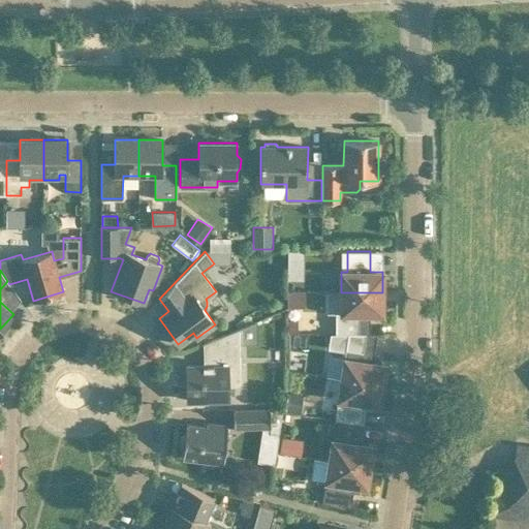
[(335,334),(369,334),(369,313),(382,313),(382,292),(341,292),(325,292),(327,312),(335,312),(335,334)]
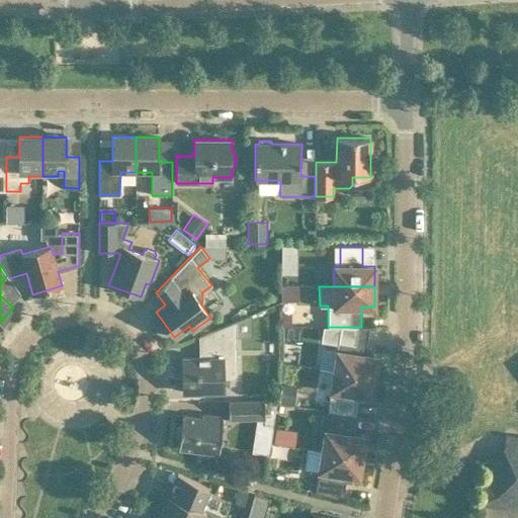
[(183,392),(224,391),(223,378),(233,377),(237,373),(236,329),(250,328),(250,314),(236,321),(198,337),(198,338),(202,337),(203,357),(182,358),(183,392)]
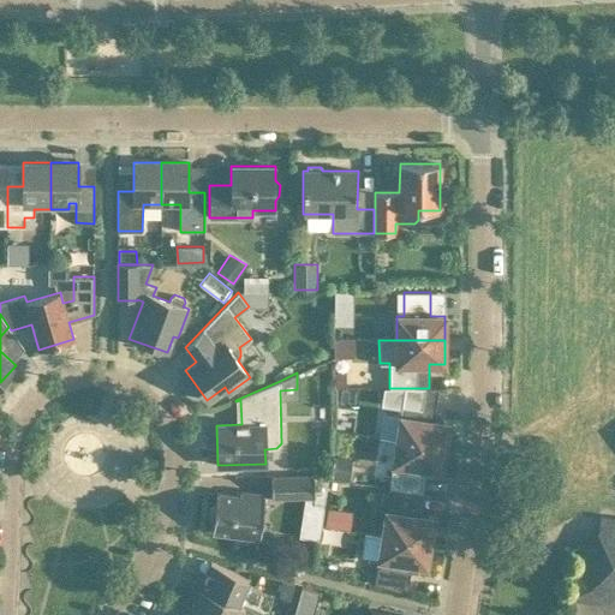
[(434,421),(439,388),(429,388),(389,388),(383,388),(381,406),(401,408),(400,416),(382,413),(378,437),(396,440),(445,447),(448,423),(434,421)]
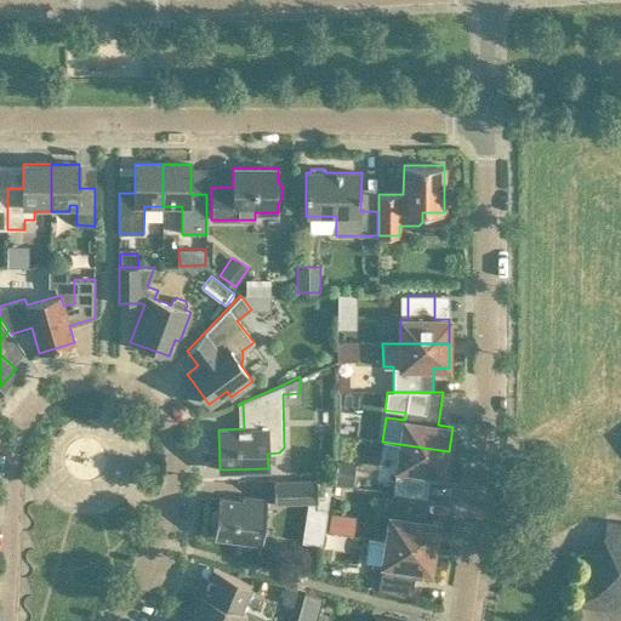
[(445,476),(449,451),(400,444),(397,468),(411,471),(410,477),(429,480),(429,474),(445,476)]
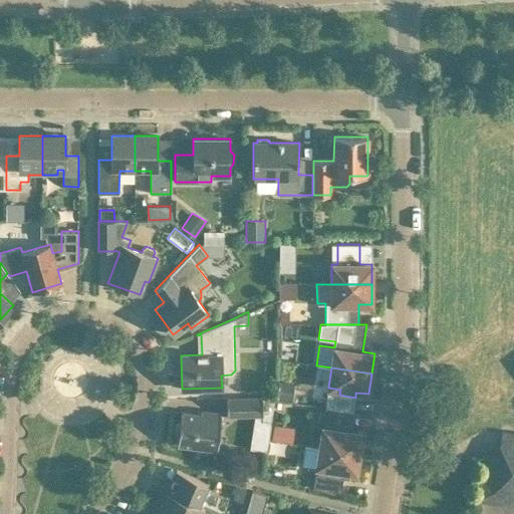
[(292,402),(294,383),(279,381),(276,399),(292,402)]
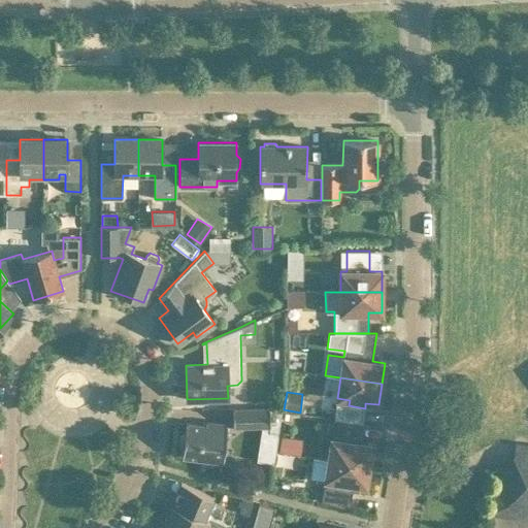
[(365,408),(336,403),(334,419),(362,423),(365,408)]
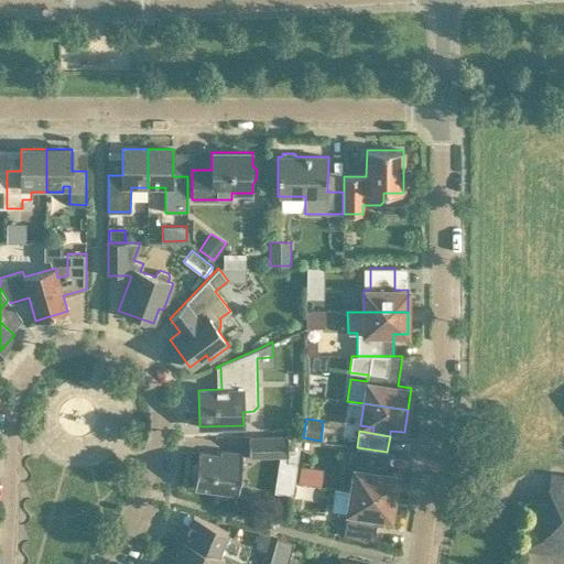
[(249,456),(286,455),(286,461),(296,461),(301,435),(286,435),(286,436),(248,437),(249,456)]
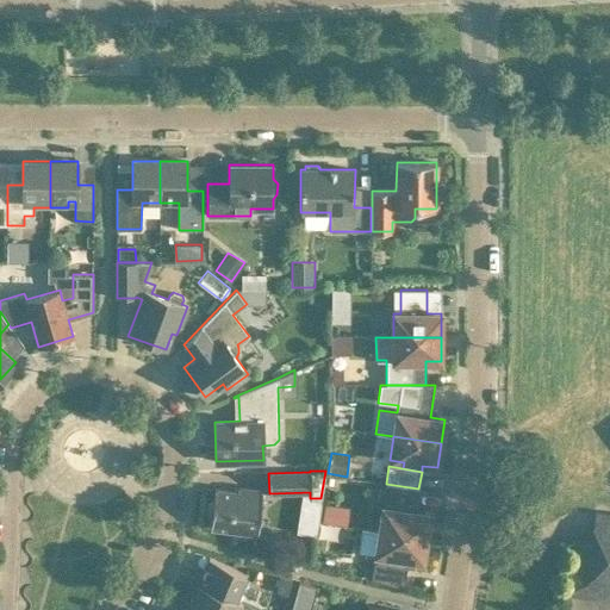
[(383,506),(379,530),(427,537),(430,514),(416,511),(418,489),(386,484),(385,489),(379,487),(375,505),(383,506)]
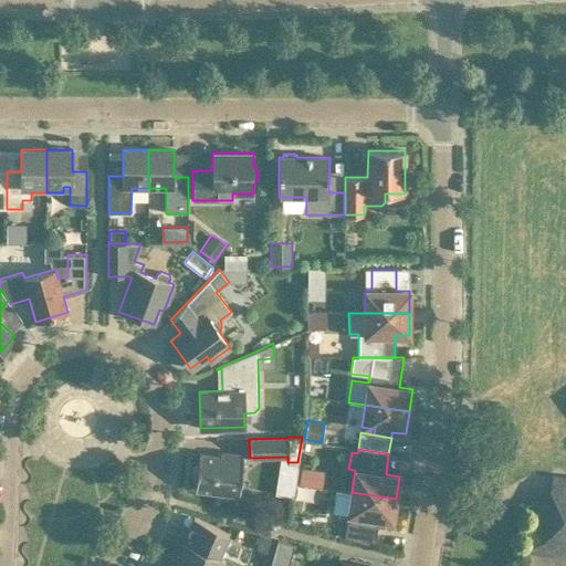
[(239,494),(243,456),(220,452),(220,456),(199,453),(198,465),(194,467),(192,474),(196,478),(195,490),(239,494)]
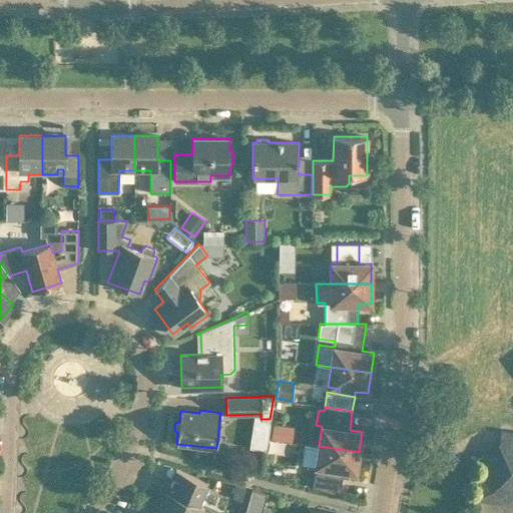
[(292,441),(294,427),(273,424),(271,438),(292,441)]
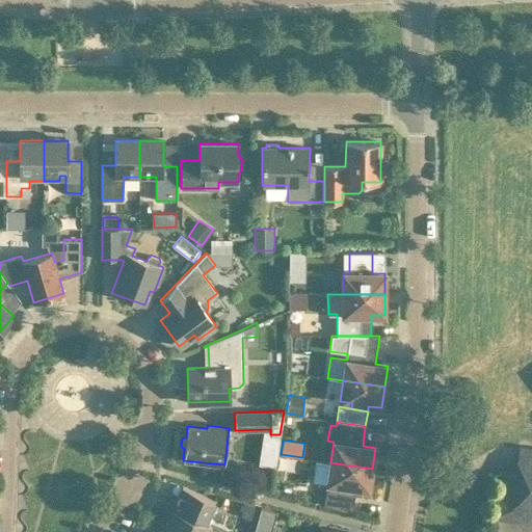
[(531,523),(531,448),(519,447),(515,474),(498,472),(493,517),(531,523)]
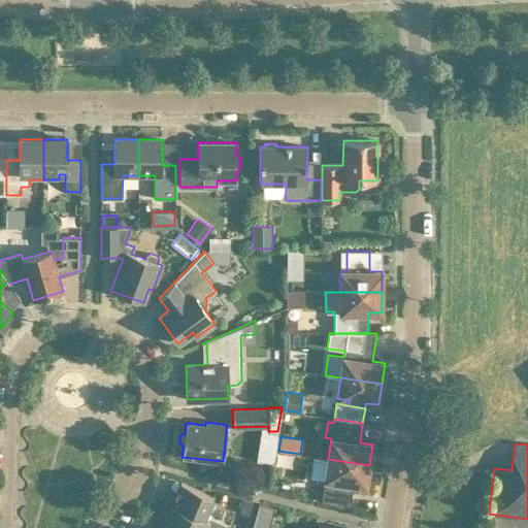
[(325,480),(322,501),(350,508),(353,485),(366,486),(369,465),(328,459),(314,457),(310,477),(325,480)]
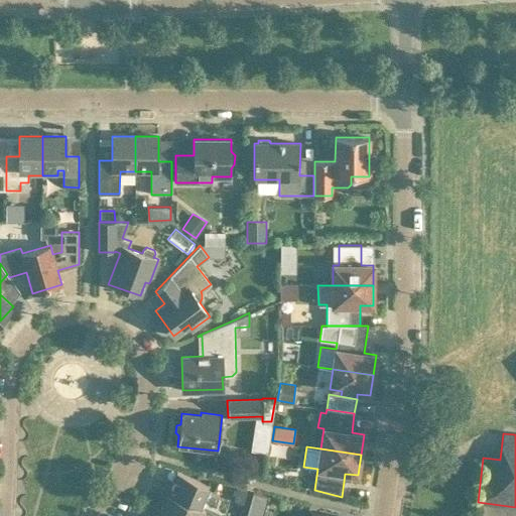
[(165,483),(162,491),(199,507),(208,486),(196,480),(176,472),(170,485),(165,483)]
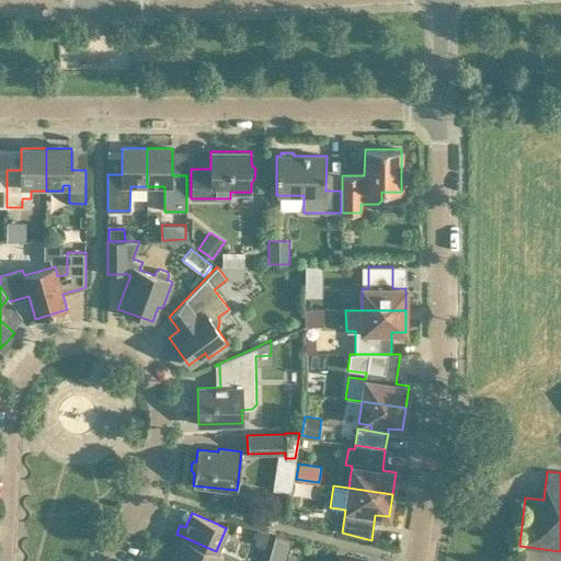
[(254,544),(264,547),(267,533),(259,530),(254,544)]
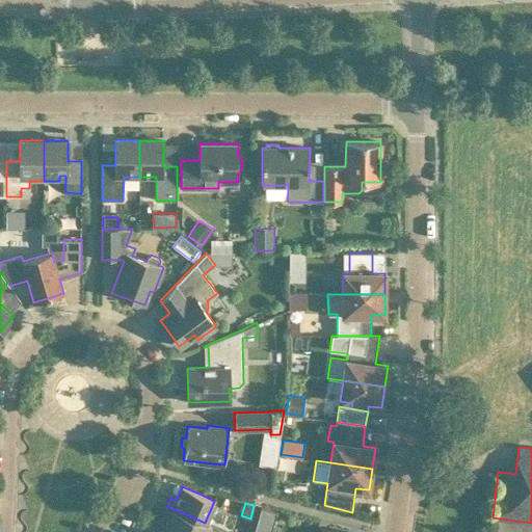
[(161,531),(208,531),(211,526),(205,523),(167,506),(163,513),(168,516),(161,531)]
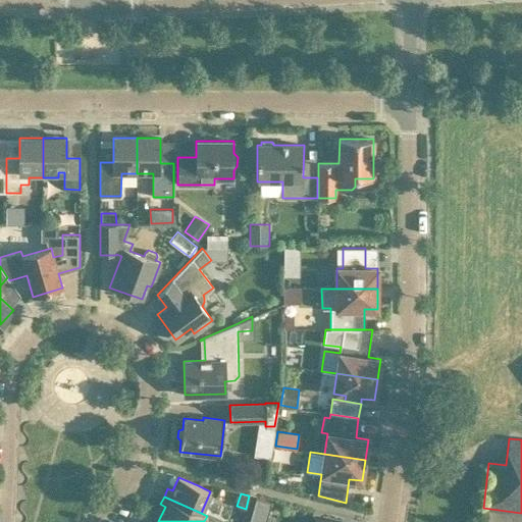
[(249,521),(265,521),(271,503),(256,498),(249,521)]
